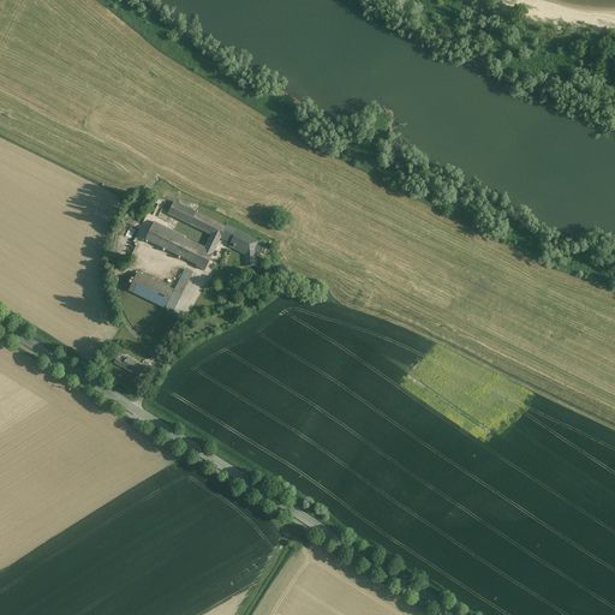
[(196,214),(174,203),(168,214),(190,225),(196,214)]
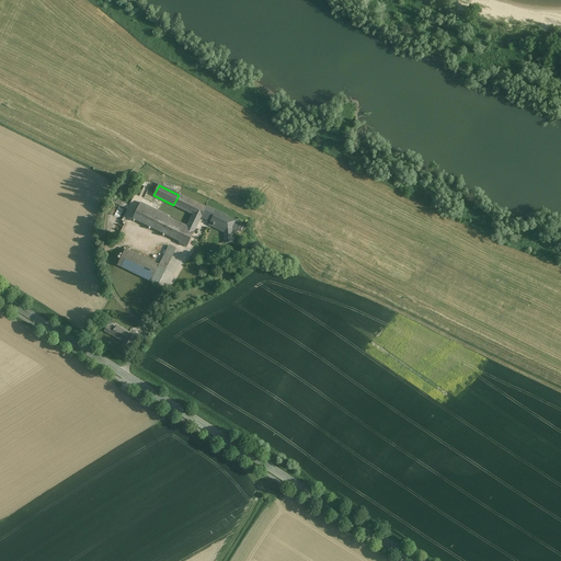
[(206,208),(179,195),(173,205),(193,215),(201,219),(202,217),(205,209),(206,208)]
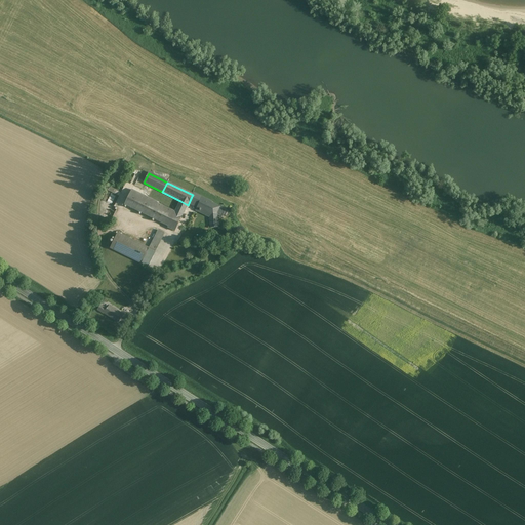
[(122,191),(109,185),(107,189),(120,195),(122,191)]
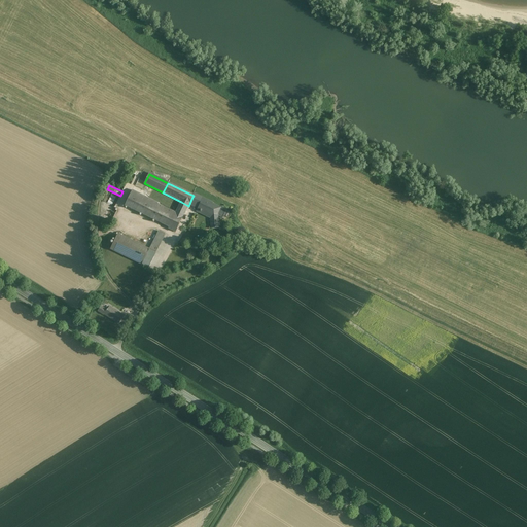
[(175,213),(157,205),(157,203),(132,190),(125,205),(169,226),(175,213)]
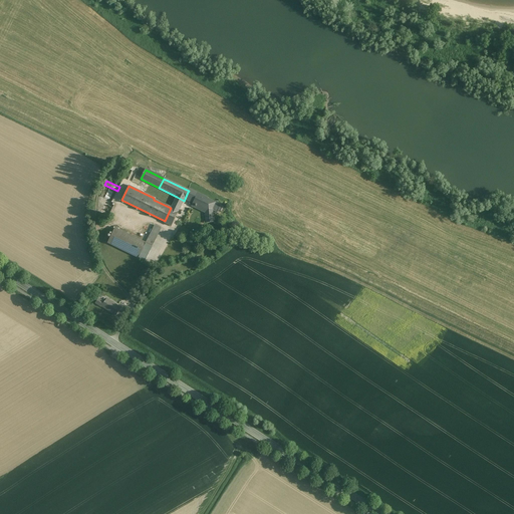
[(221,206),(207,199),(208,198),(203,196),(203,197),(197,194),(196,196),(188,192),(185,199),(196,205),(195,207),(199,209),(202,208),(205,211),(206,223),(213,222),(213,212),(217,214),(221,206)]
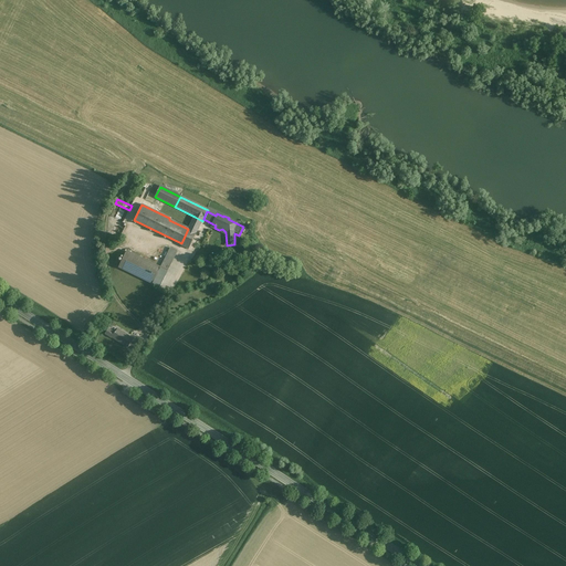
[(202,221),(195,217),(188,229),(181,243),(180,245),(188,250),(202,221)]
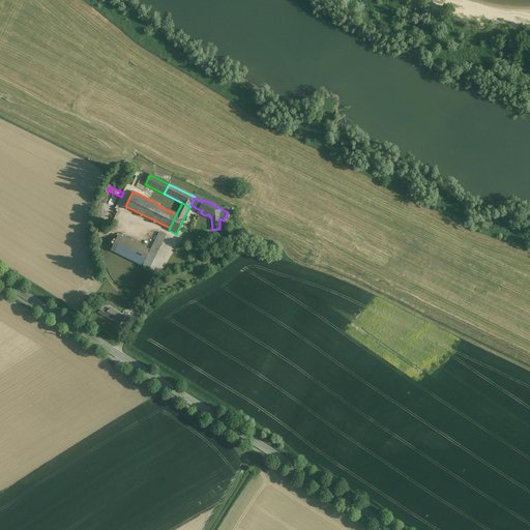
[(159,232),(150,252),(157,255),(166,236),(159,232)]
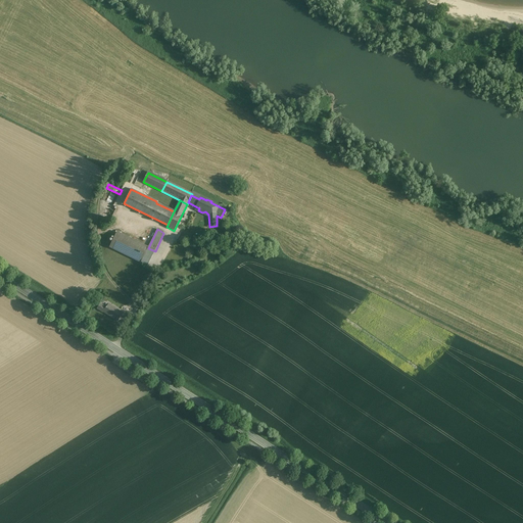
[(148,248),(116,233),(114,237),(112,242),(109,247),(141,263),(148,248)]
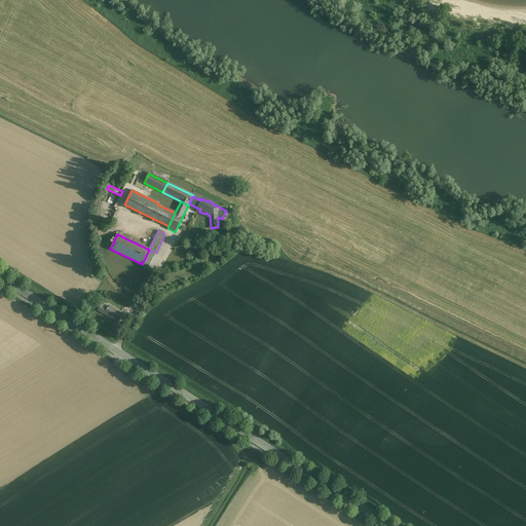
[(156,253),(149,250),(142,264),(149,267),(156,253)]
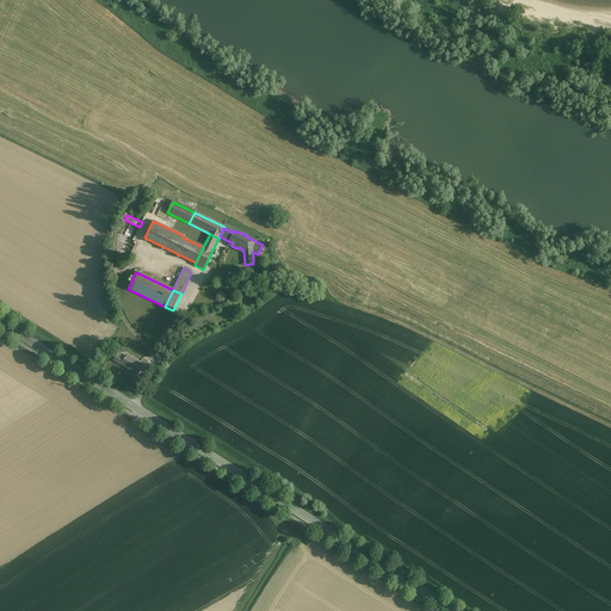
[(144,366),(127,356),(125,358),(124,358),(117,355),(113,360),(121,365),(122,363),(124,365),(124,366),(139,376),(144,366)]
